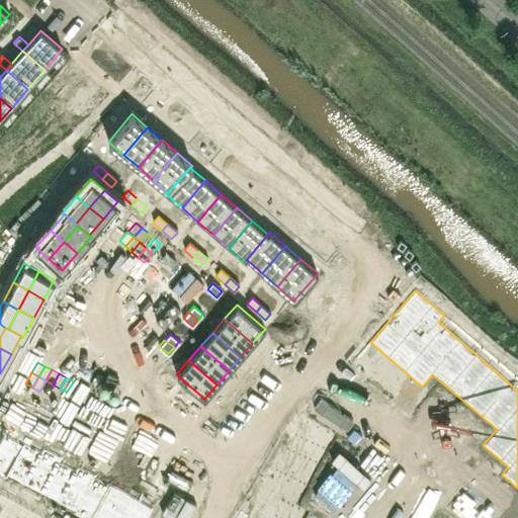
[(46,380),(39,392),(47,395),(53,384),(46,380)]
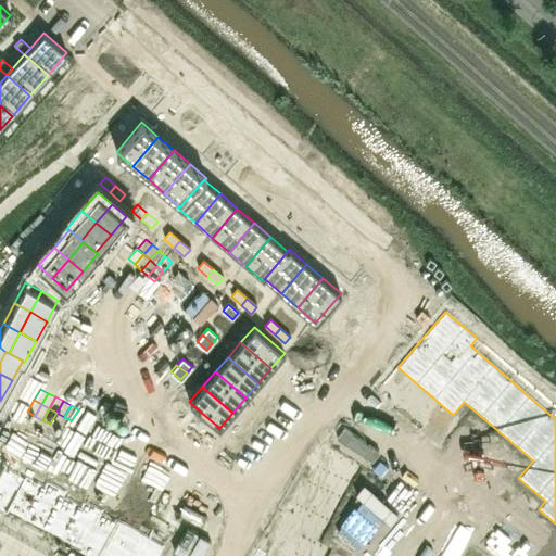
[(57,413),(50,424),(58,428),(64,417),(57,413)]
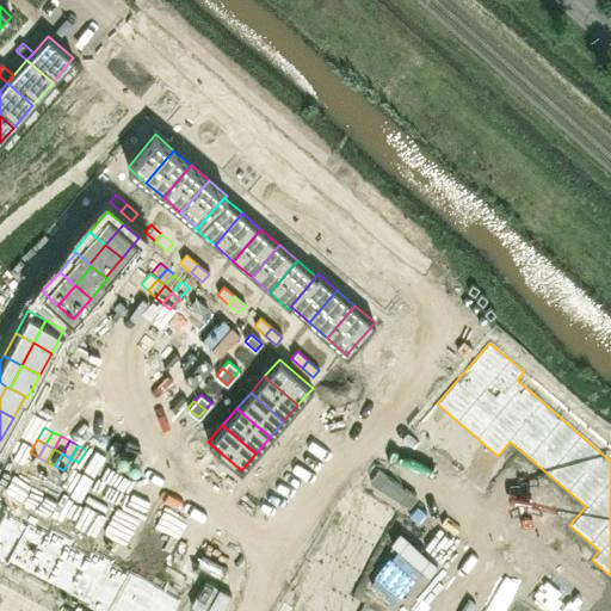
[(7,455),(2,463),(14,470),(19,462),(7,455)]
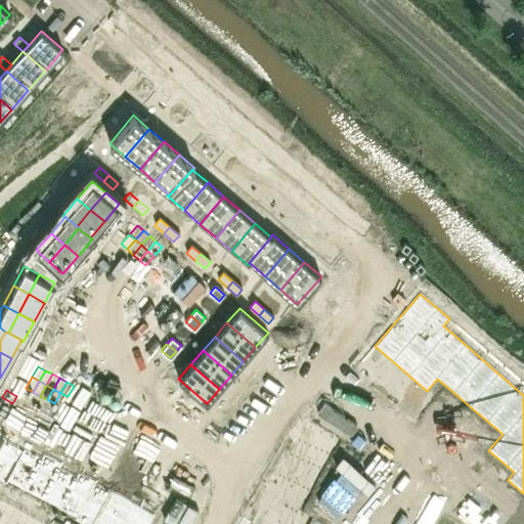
[(60,393),(54,403),(61,407),(68,396),(60,393)]
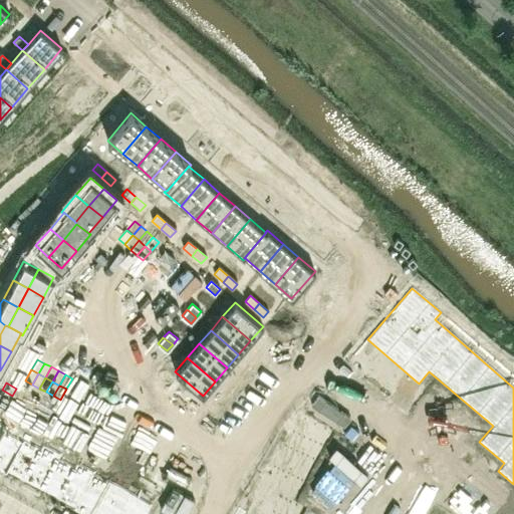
[(33,398),(29,405),(40,411),(44,404),(33,398)]
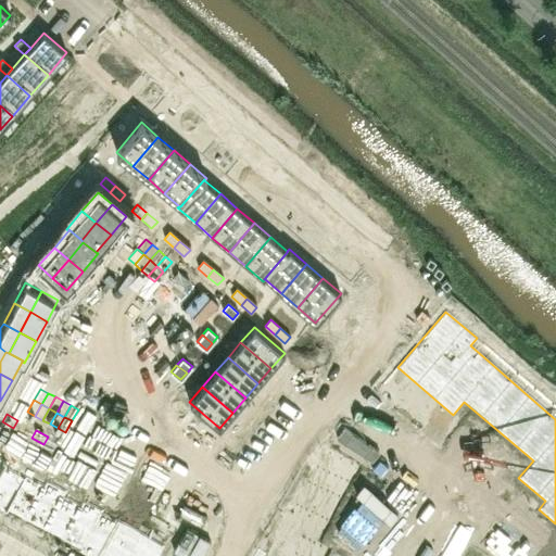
[(48,437),(43,444),(54,450),(59,442),(48,437)]
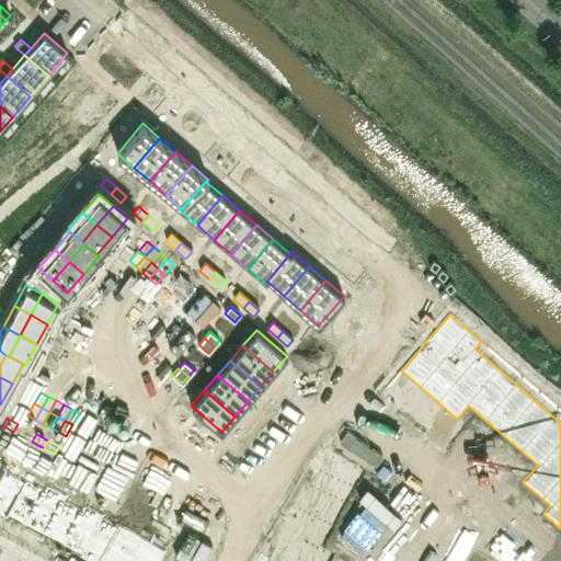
[(73,454),(69,461),(81,468),(84,460),(73,454)]
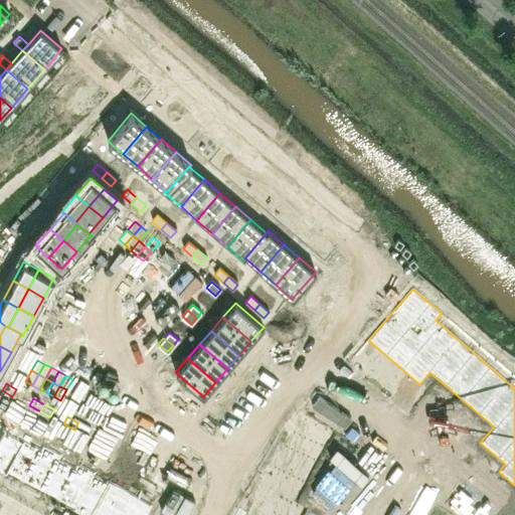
[(302,417),(286,448),(315,463),(331,434),(302,417)]
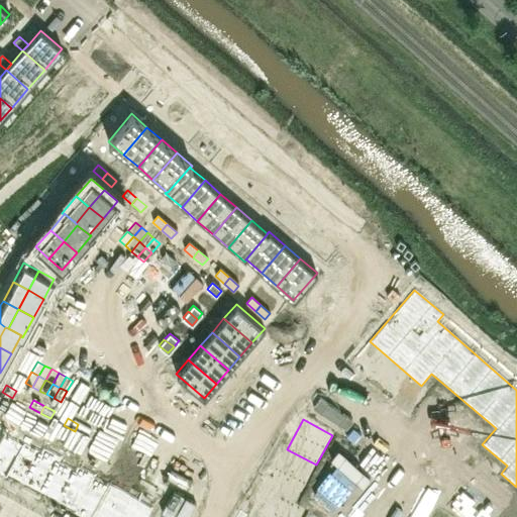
[(78,424),(75,431),(85,437),(89,430),(78,424)]
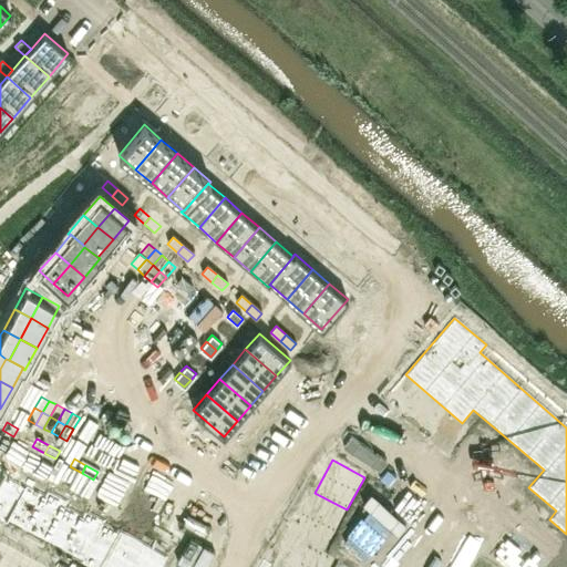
[(4,476),(0,483),(0,519),(7,523),(9,521),(8,521),(26,487),(24,486),(4,476)]
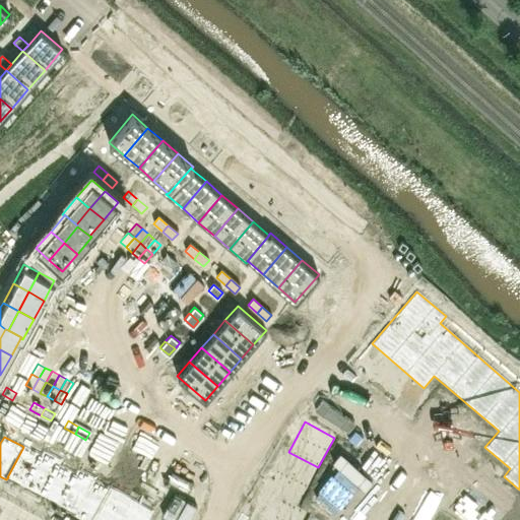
[(103,439),(99,446),(109,452),(113,445),(103,439)]
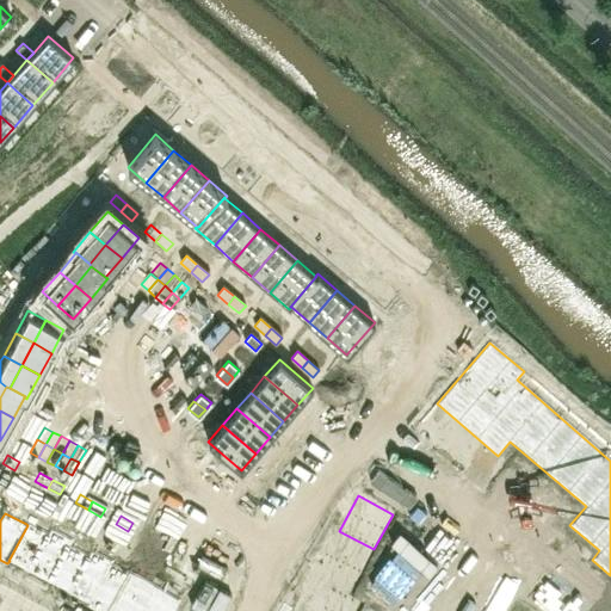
[(28,525),(8,561),(10,561),(29,572),(49,534),(28,522),(26,524),(28,525)]
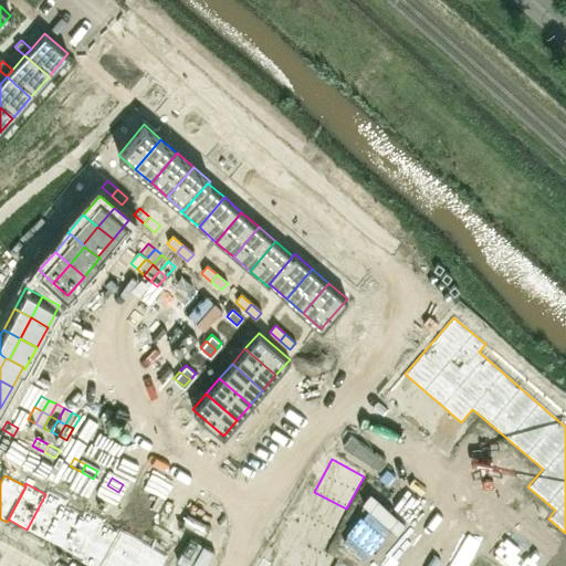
[(123,484),(118,492),(130,499),(135,491),(123,484)]
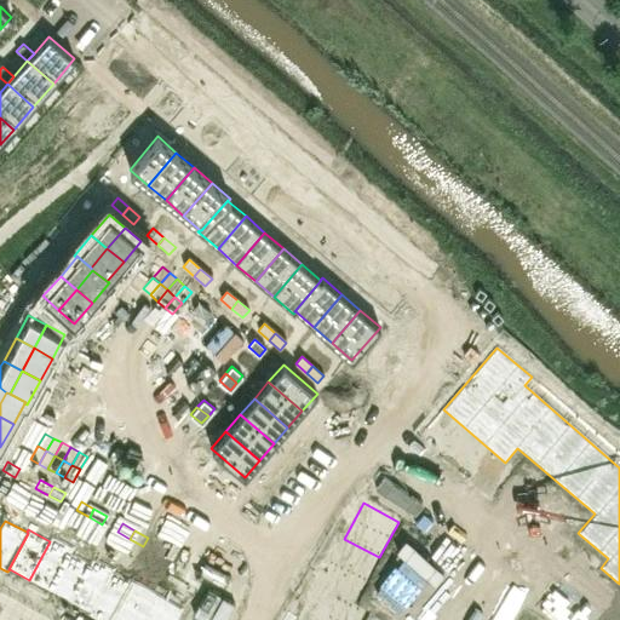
[(344,539),(329,564),(365,583),(379,557),(344,539)]
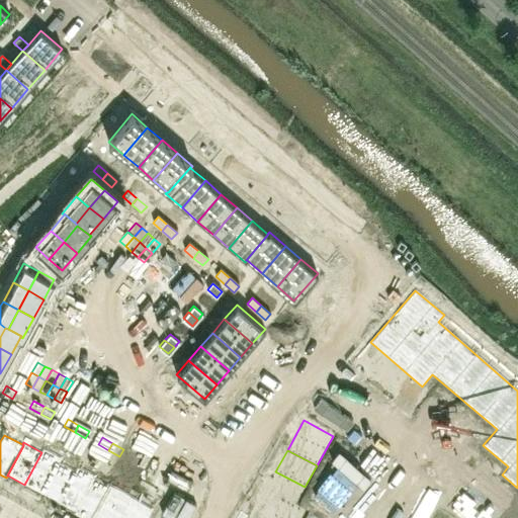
[(41,452),(24,485),(40,494),(59,461),(41,452)]
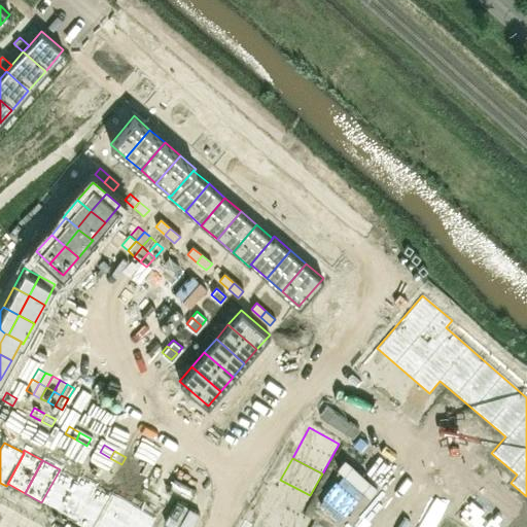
[(143,466),(139,473),(149,480),(153,472),(143,466)]
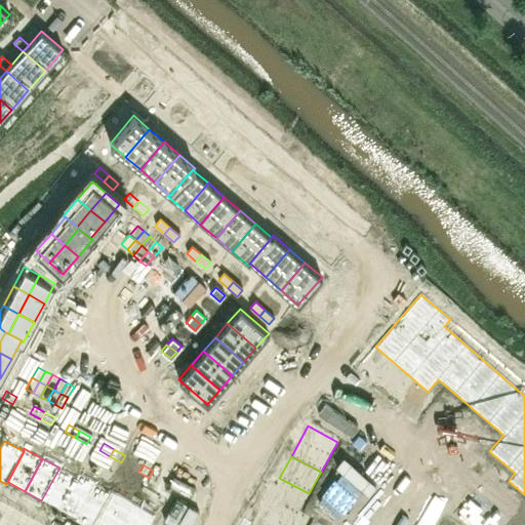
[(59,468),(41,500),(58,510),(77,477),(59,468)]
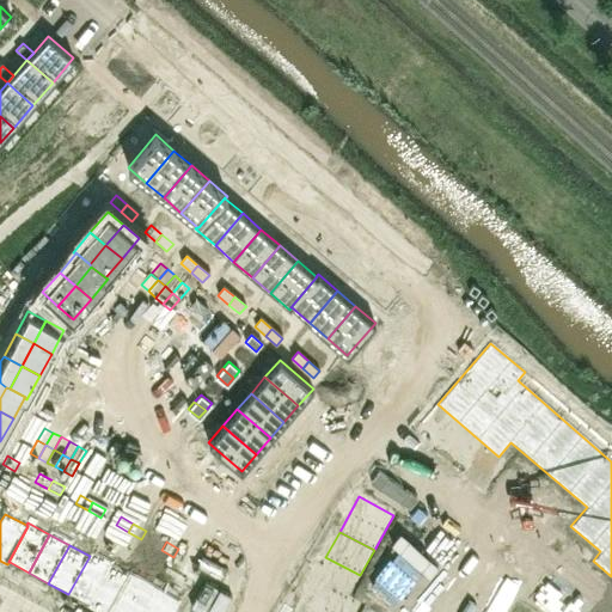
[(178,549),(173,557),(187,563),(191,555),(178,549)]
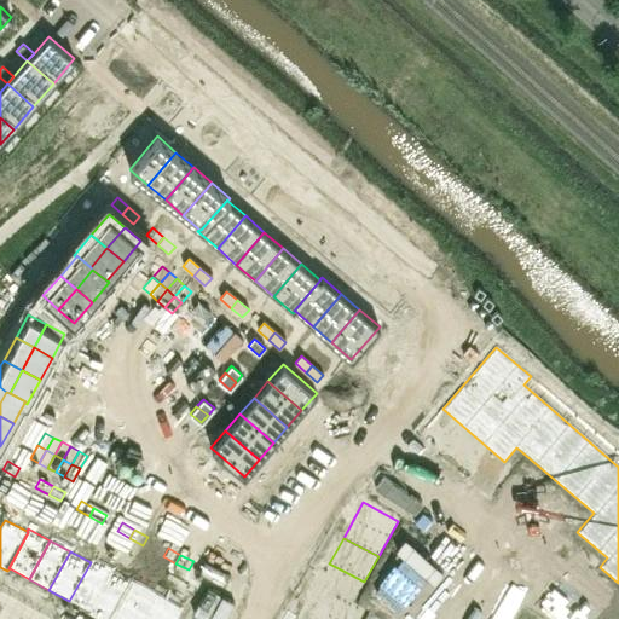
[(91,562),(69,601),(88,612),(90,612),(109,576),(110,577),(113,574),(91,562)]
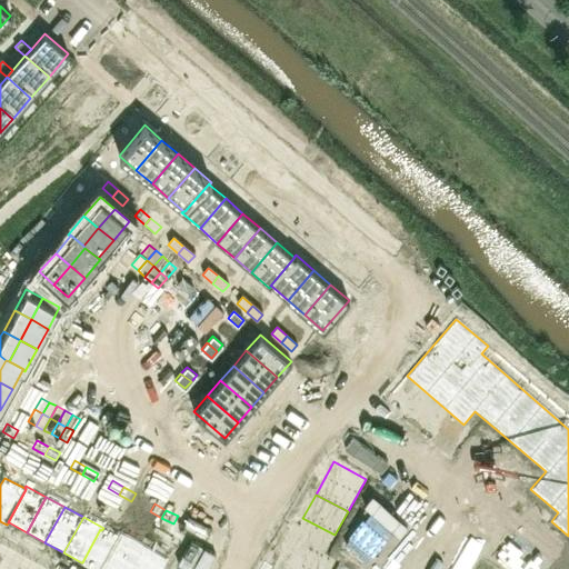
[(302,518),(290,541),(322,558),(335,535),(302,518)]
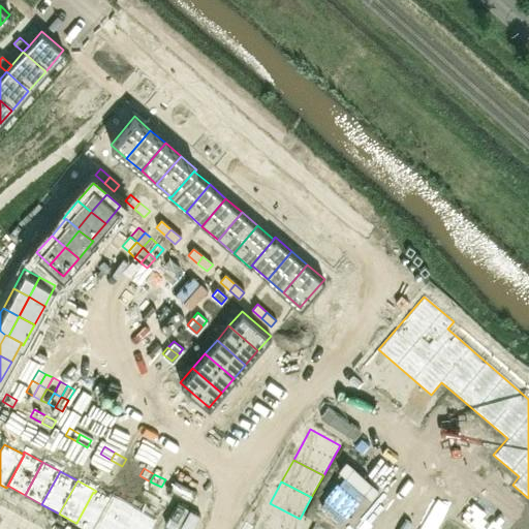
[(75,523),(74,525),(82,528),(98,528),(113,503),(94,493),(93,492),(76,523),(75,523)]
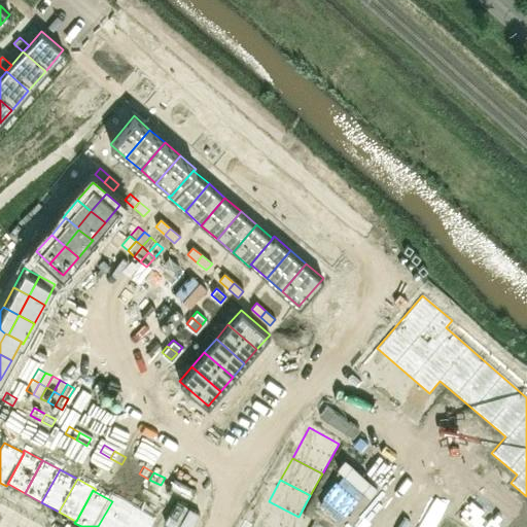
[(112,501),(98,526),(124,526),(132,512),(112,501)]
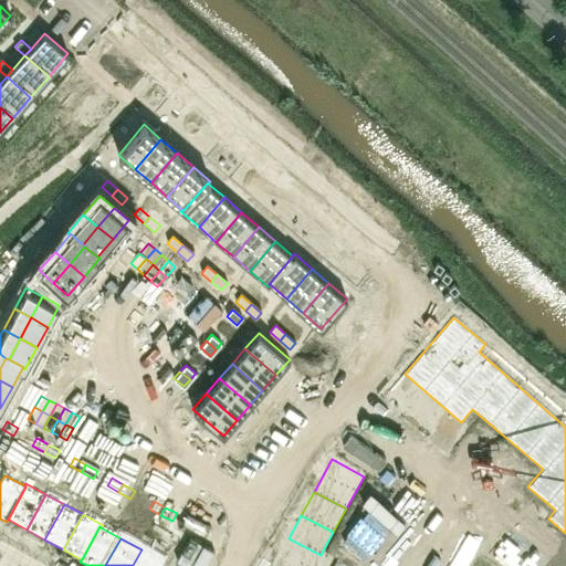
[(289,538),(273,565),(328,565),(332,561),(321,555),(289,538)]
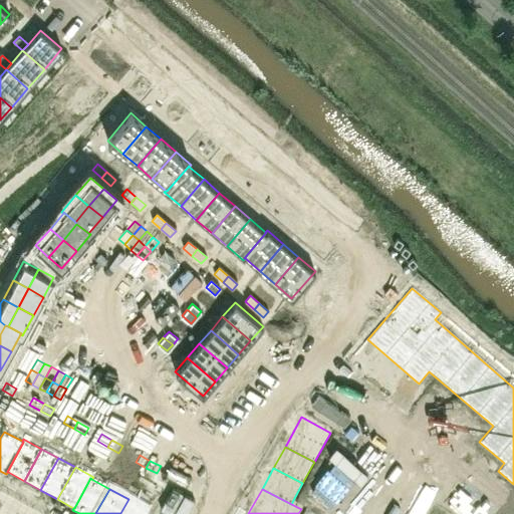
[(129,499),(120,513),(146,513),(149,510),(129,499)]
